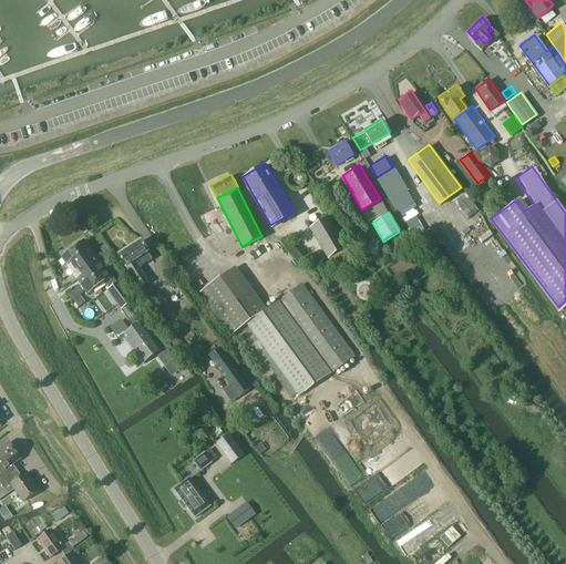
[(331,264),(336,262),(349,254),(327,217),(310,227),(328,258),(331,264)]
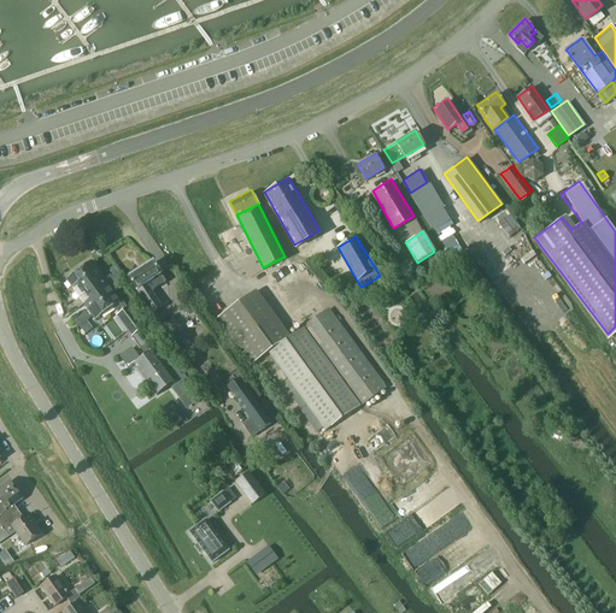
[(88,298),(109,283),(91,259),(65,277),(71,287),(77,282),(88,298)]
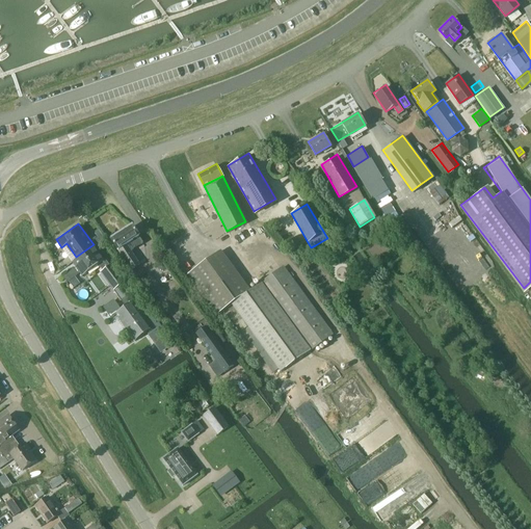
[(130,249),(141,241),(131,225),(110,238),(130,267),(138,262),(130,249)]
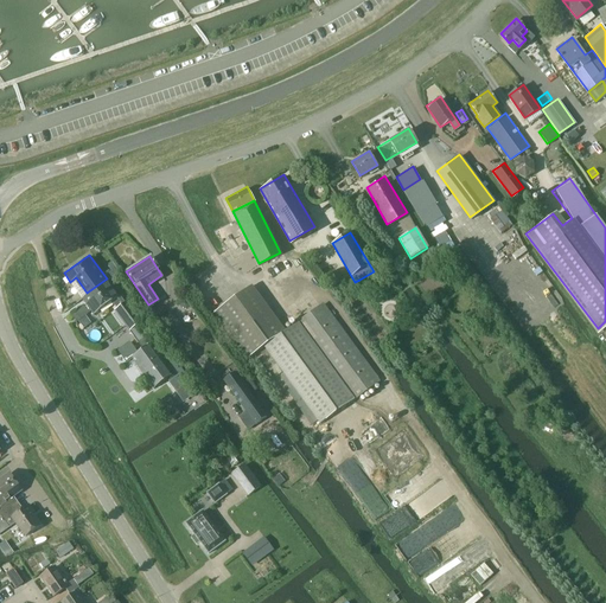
[(84,295),(82,297),(85,302),(90,309),(93,313),(112,300),(116,307),(125,301),(119,294),(117,295),(107,278),(87,293),(84,295)]
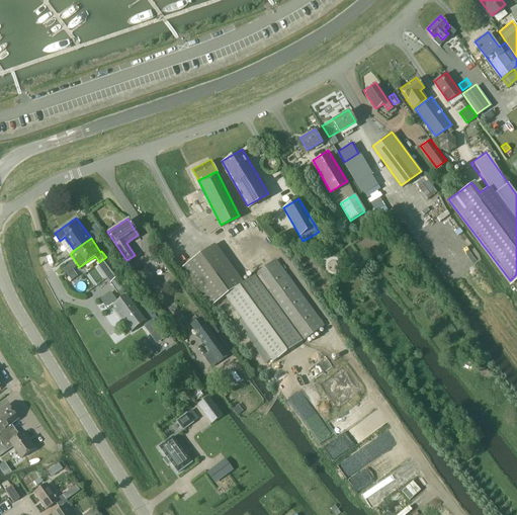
[(213,243),(181,266),(209,306),(224,295),(243,282),(213,243)]
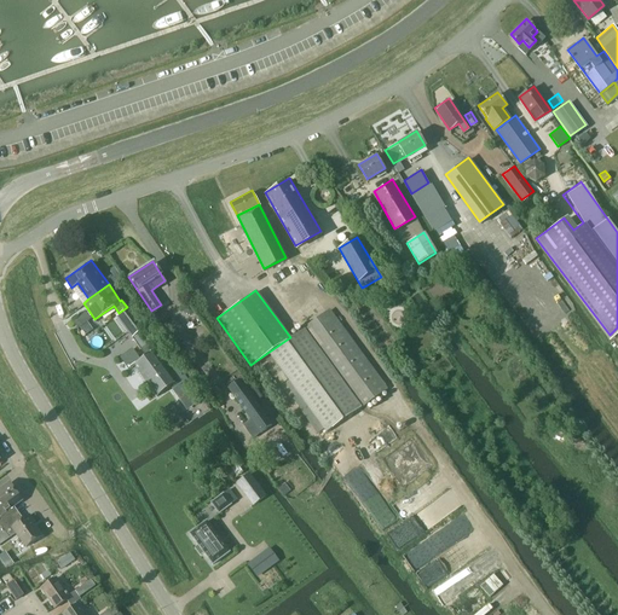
[(117,314),(132,335),(143,326),(128,306),(127,307),(119,313),(117,314)]
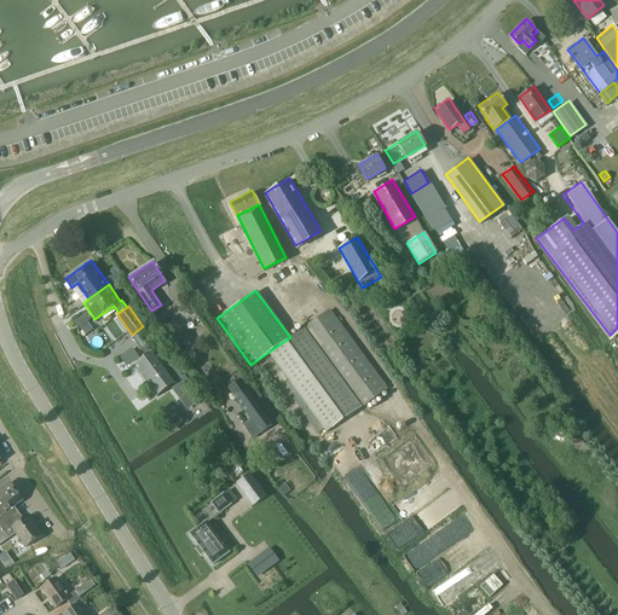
[(302,328),(358,402),(361,405),(386,386),(329,308),(302,328)]
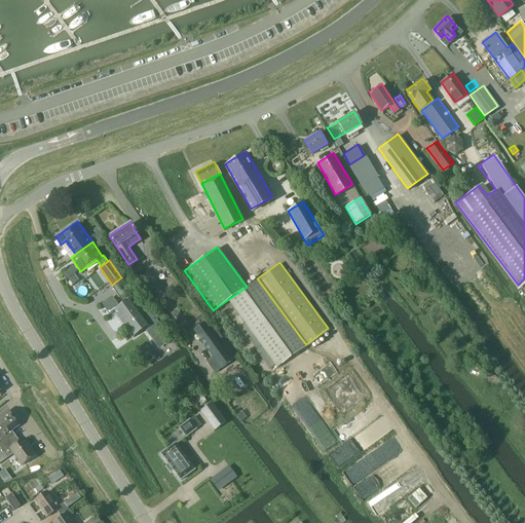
[(121,277),(112,285),(123,301),(119,304),(114,307),(134,335),(149,323),(137,304),(141,301),(121,277)]
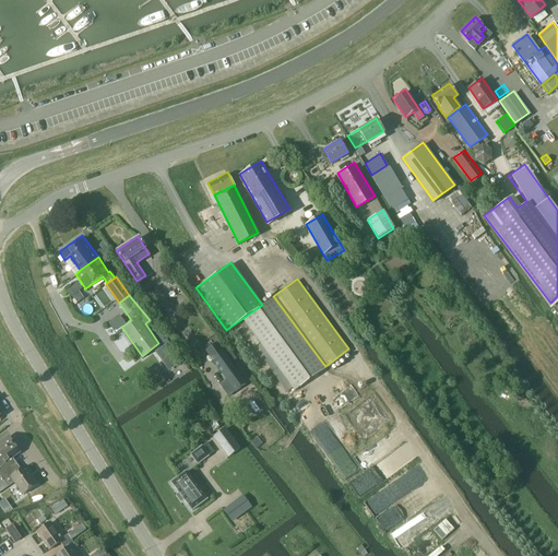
[(273,297),(262,305),(241,319),(274,364),(294,390),(324,367),(273,297)]
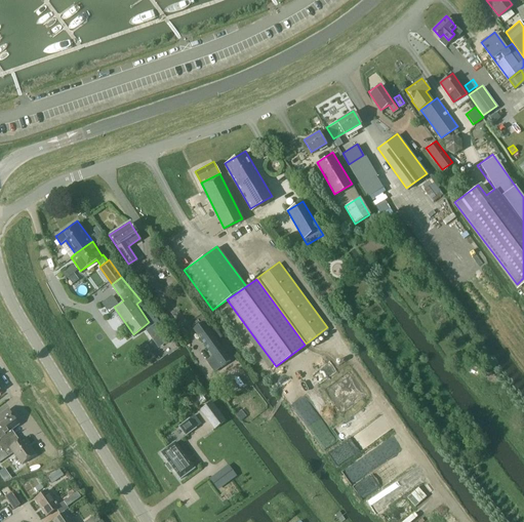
[(366,320),(361,324),(366,331),(372,327),(366,320)]
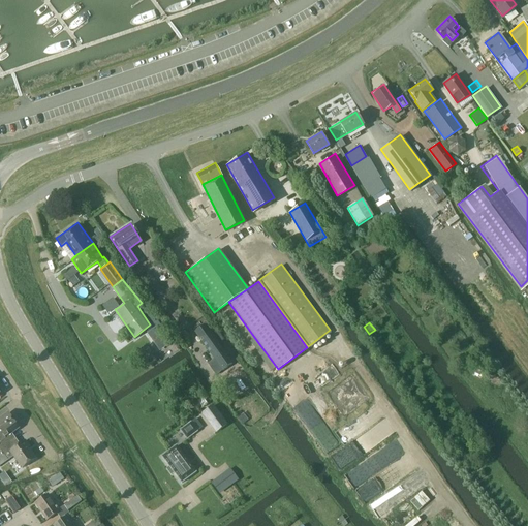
[(204,323),(195,331),(205,344),(213,358),(207,362),(215,373),(230,362),(217,342),(204,323)]
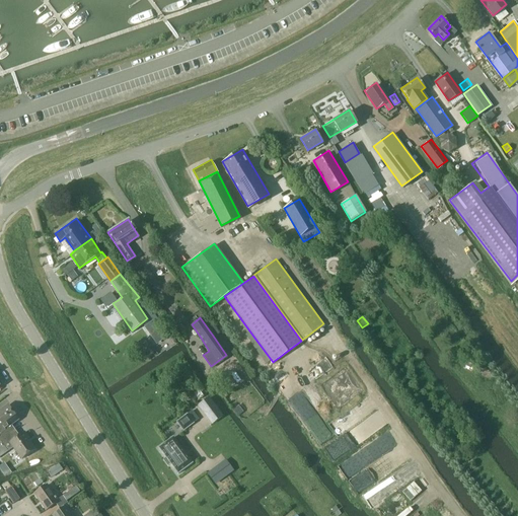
[(155,319),(145,325),(150,335),(160,327),(155,319)]
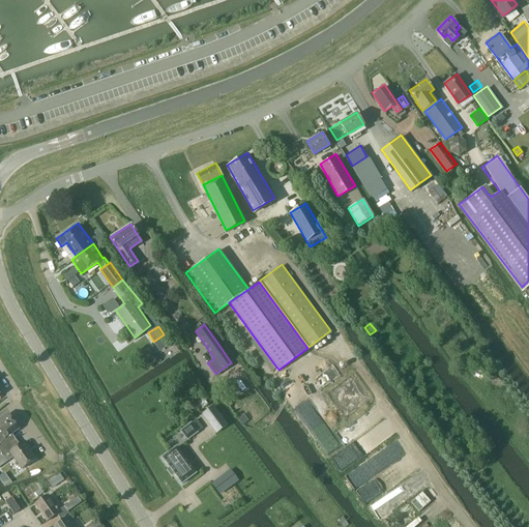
[(145,358),(154,351),(148,342),(138,349),(144,358),(145,358)]
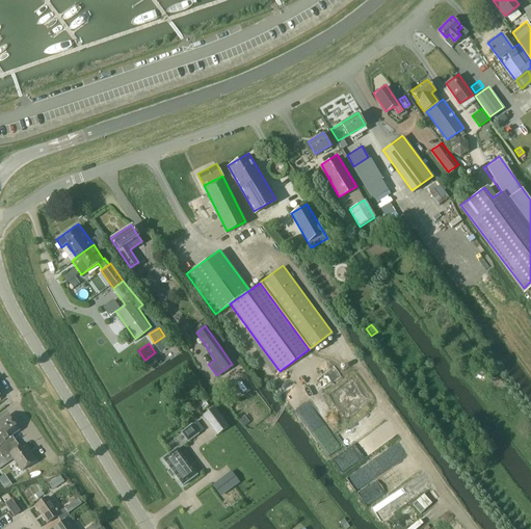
[(217,431),(227,425),(213,406),(204,413),(217,431)]
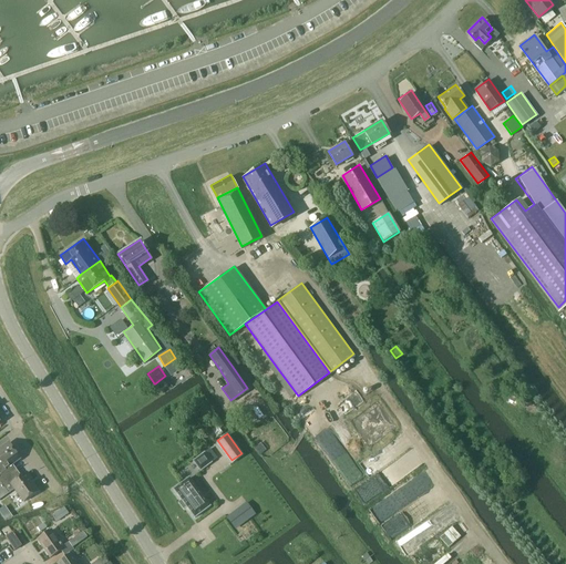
[(0,479),(13,471),(9,464),(19,457),(8,441),(0,445),(0,479)]
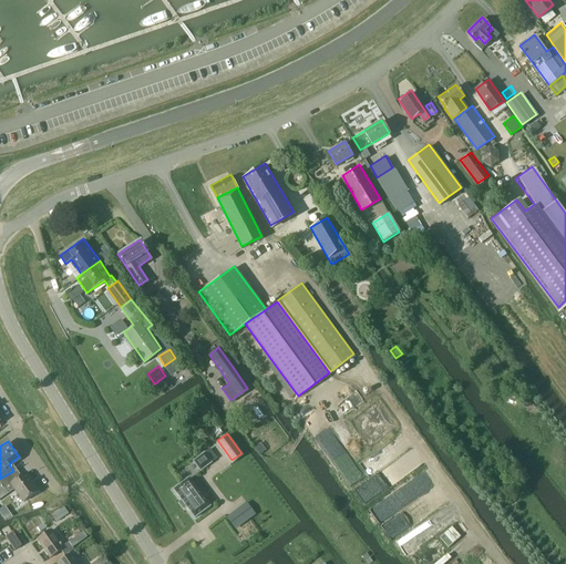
[(192,459),(199,468),(212,459),(204,449),(192,459)]
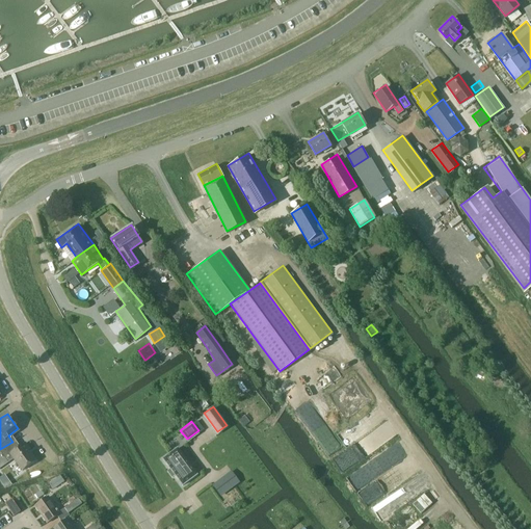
[(15,440),(12,442),(0,449),(0,451),(6,460),(12,456),(22,469),(34,459),(27,449),(29,448),(24,442),(19,445),(15,440)]
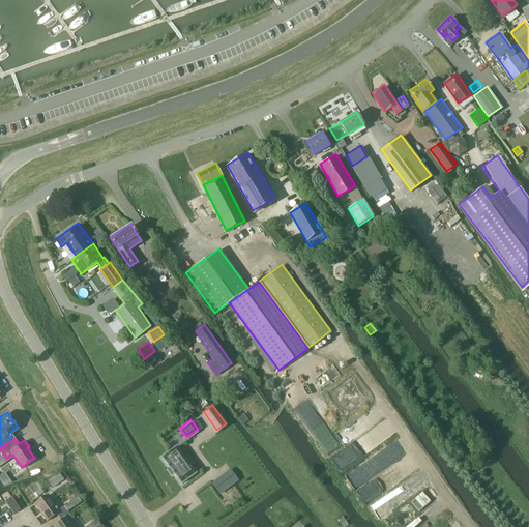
[(176,444),(162,455),(181,481),(196,471),(176,444)]
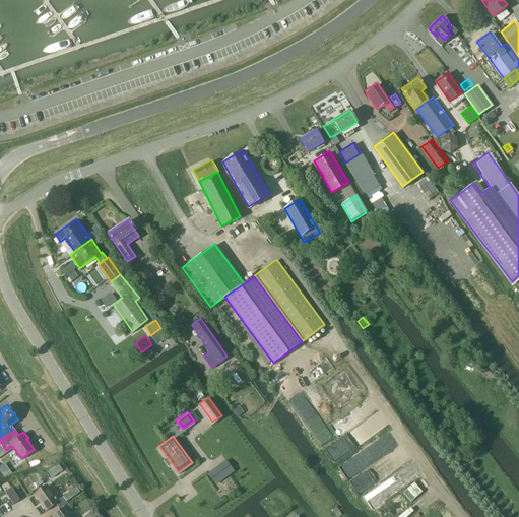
[(58,463),(53,466),(57,472),(62,468),(58,463)]
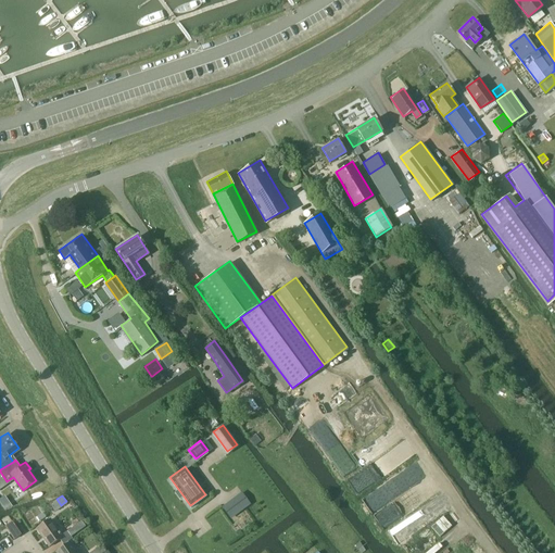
[(48,544),(62,535),(50,517),(36,527),(48,544)]
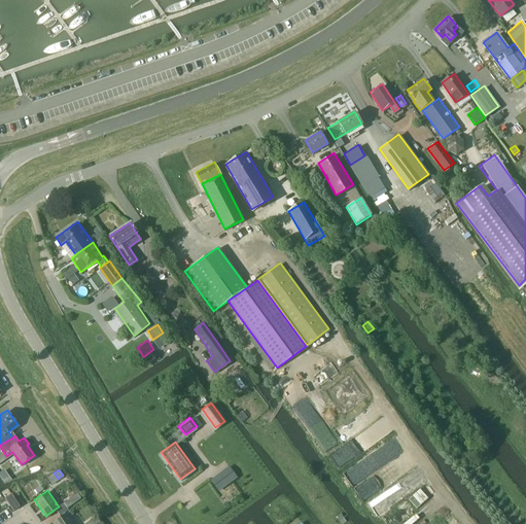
[(67,507),(80,496),(77,492),(64,501),(67,507)]
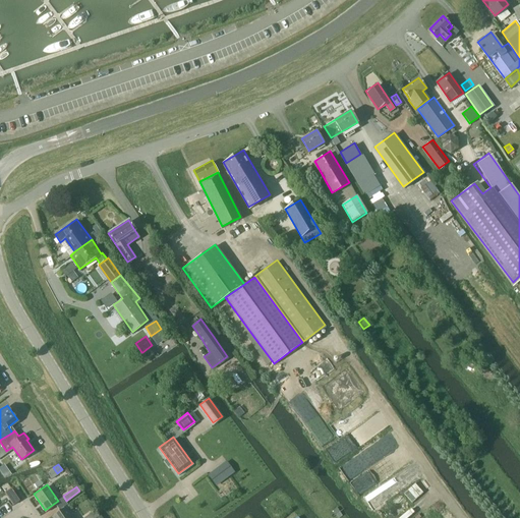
[(11,487),(5,492),(13,503),(18,499),(11,487)]
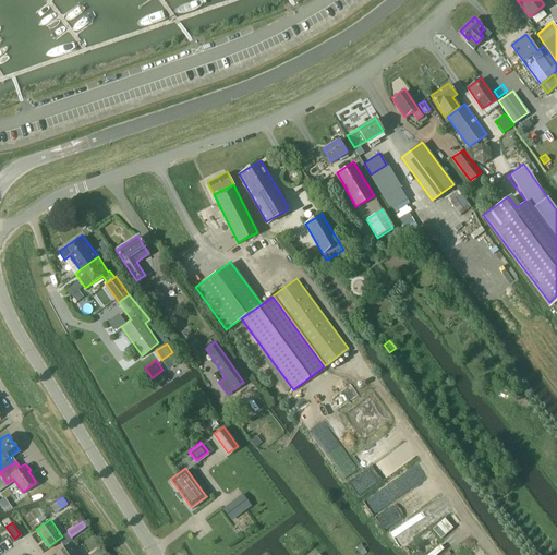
[(58,554),(79,554),(71,542),(56,552),(58,554)]
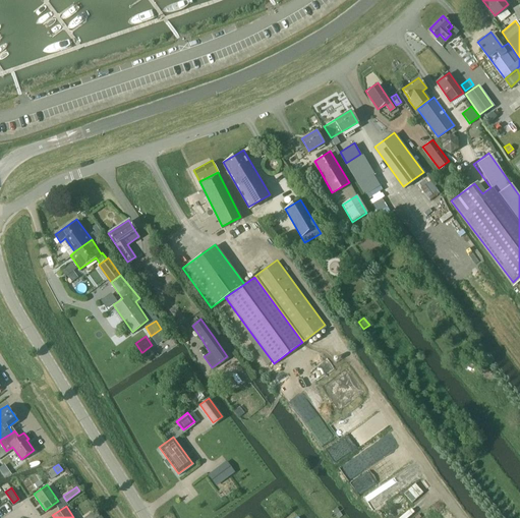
[(93,517),(99,514),(95,509),(80,517),(93,517)]
